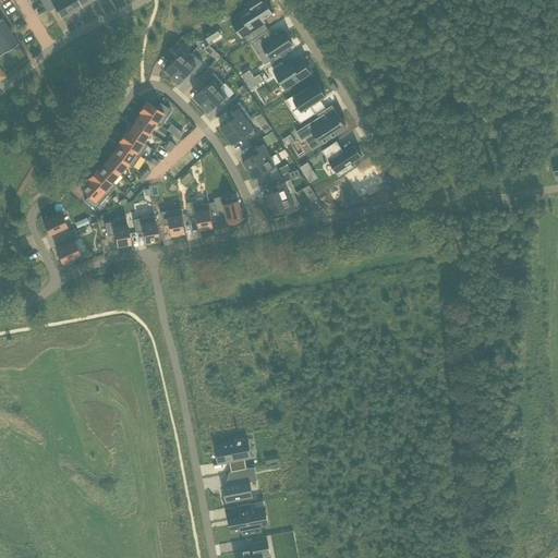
[(50,0),(40,0),(49,12),(50,11),(49,10),(53,8),(55,8),(60,17),(71,12),(64,0),(51,0),(50,0)]
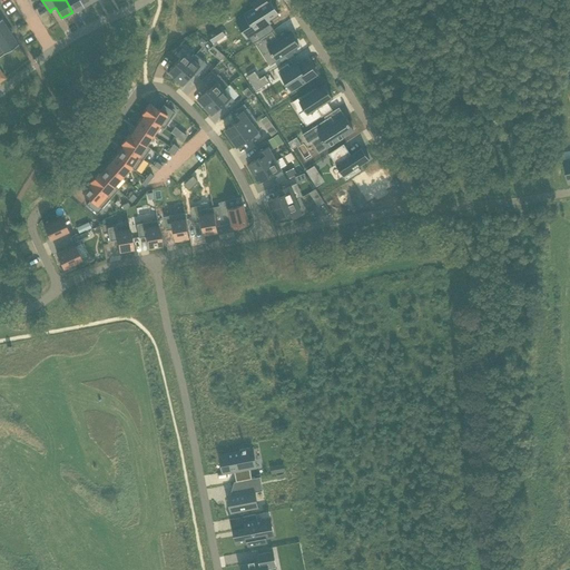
[(84,6),(79,0),(66,0),(72,12),(84,6)]
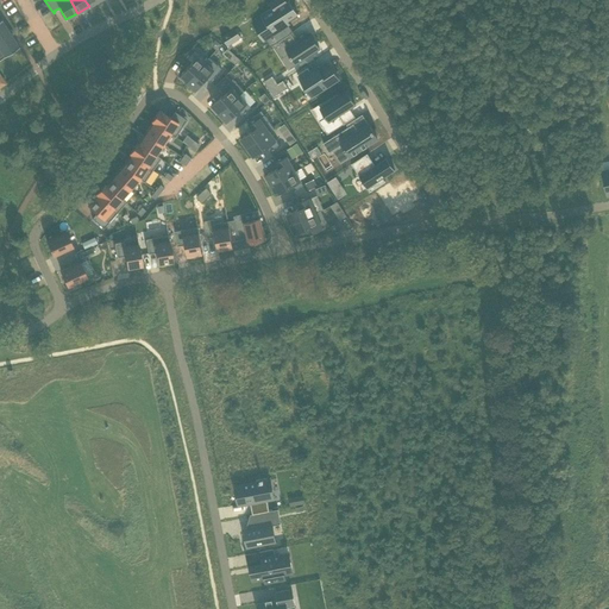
[(265,22),(258,26),(267,41),(268,39),(271,45),(274,44),(292,33),(294,31),(290,25),(293,24),(290,19),(297,14),(289,0),(287,1),(286,0),(271,0),(270,1),(274,6),(261,14),(265,22)]
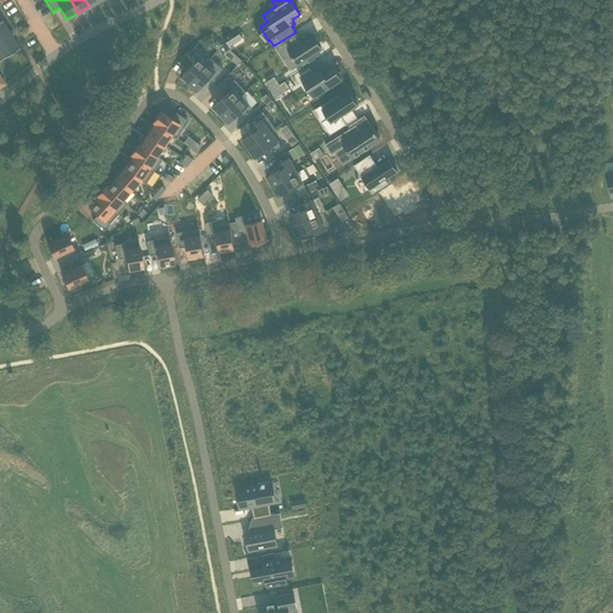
[(4,58),(19,47),(18,47),(1,20),(2,20),(1,19),(0,20),(0,59),(4,58)]
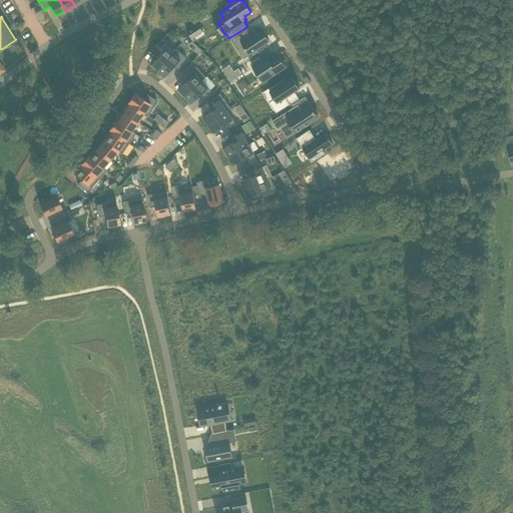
[(187,30),(190,35),(192,38),(192,39),(195,37),(199,34),(203,32),(198,24),(197,23),(197,24),(187,30)]
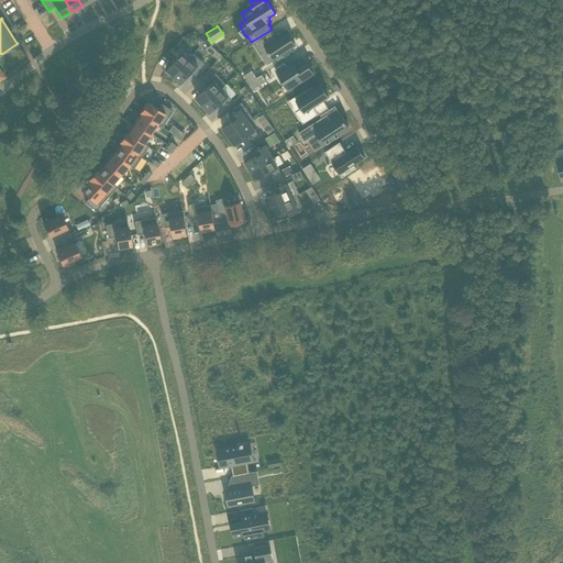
[(269,31),(253,41),(253,42),(257,47),(261,54),(268,50),(268,51),(268,52),(269,54),(271,54),(274,58),(280,54),(296,45),(287,32),(277,39),(275,40),(274,39),(274,37),(272,35),(269,31)]
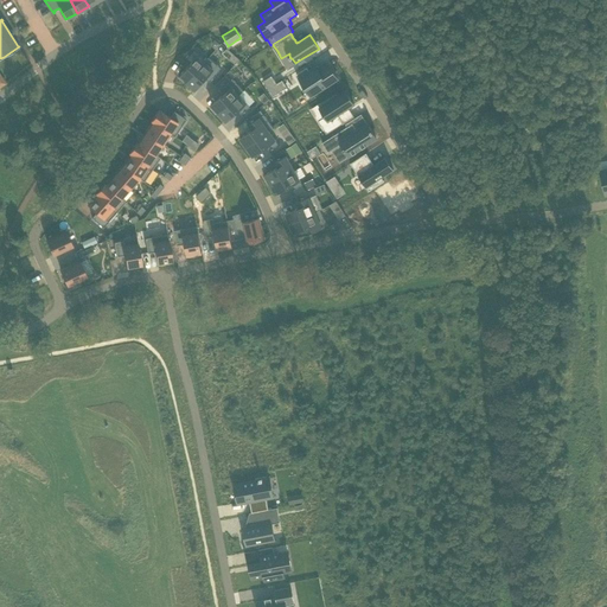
[(179,78),(184,83),(186,82),(187,83),(205,62),(193,51),(185,59),(190,63),(179,76),(180,76),(179,78)]
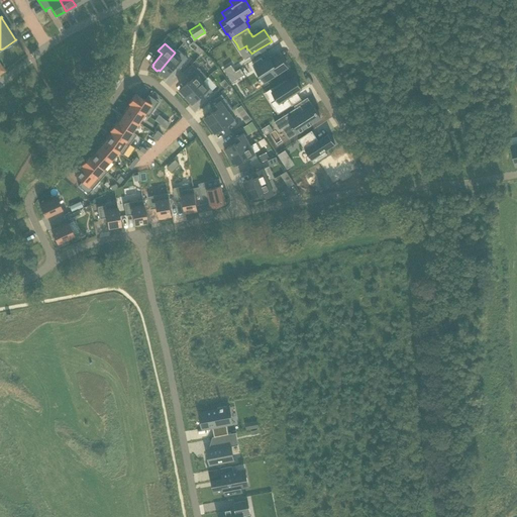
[(175,53),(160,71),(167,77),(170,73),(175,66),(179,69),(188,59),(178,49),(178,48),(176,50),(175,53)]
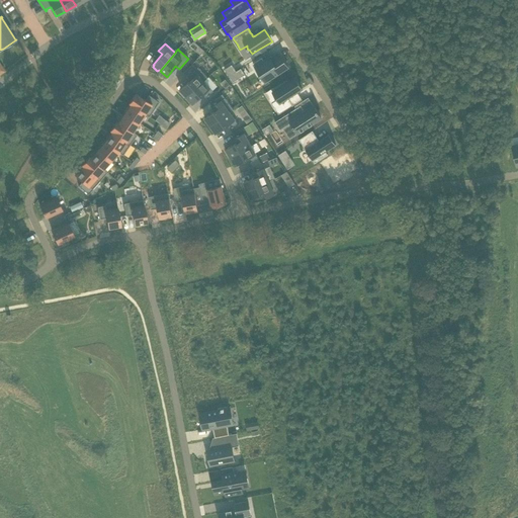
[(262,58),(253,63),(265,82),(269,79),(274,76),(279,73),(284,69),(288,67),(284,61),(282,57),(280,55),(278,57),(272,61),(270,57),(268,59),(264,61),(262,58)]
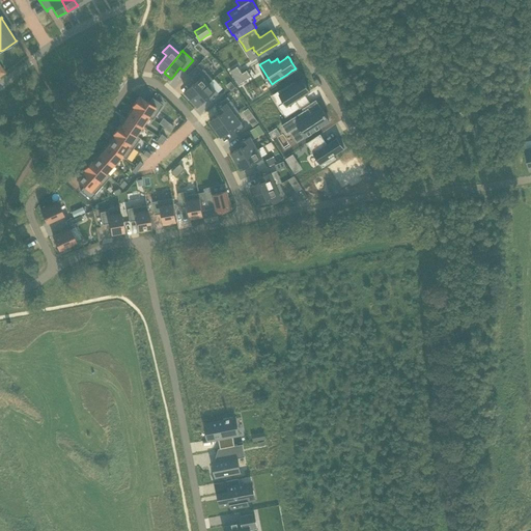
[(238,66),(230,71),(234,78),(243,73),(242,73),(238,66)]
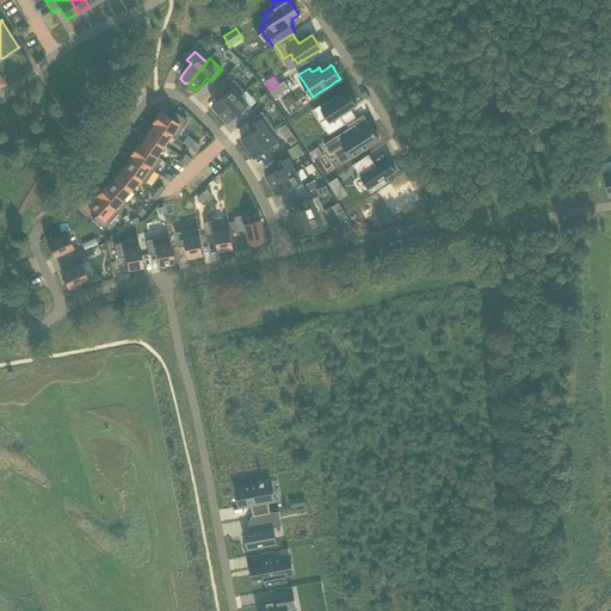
[(214,107),(213,109),(217,115),(220,112),(221,113),(241,96),(245,92),(245,91),(234,79),(221,91),(224,94),(215,104),(213,106),(214,106),(214,107)]
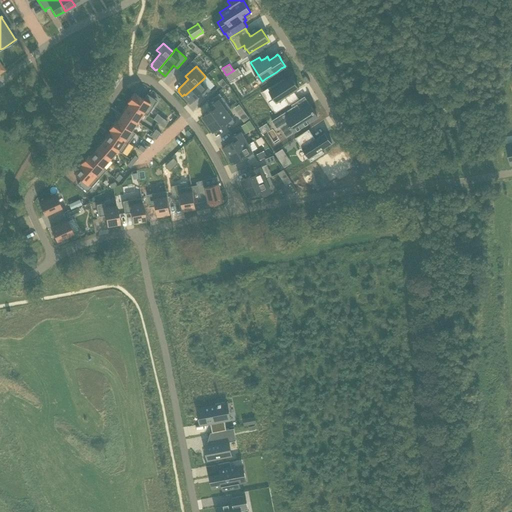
[(234,70),(226,75),(230,81),(242,73),(239,69),(238,67),(234,70)]
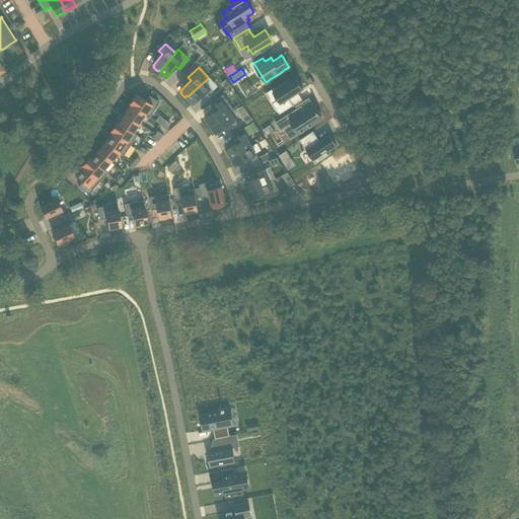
[(288,80),(273,89),(279,99),(273,103),(280,114),(294,104),(289,97),(303,89),(295,77),(289,81),(288,80)]
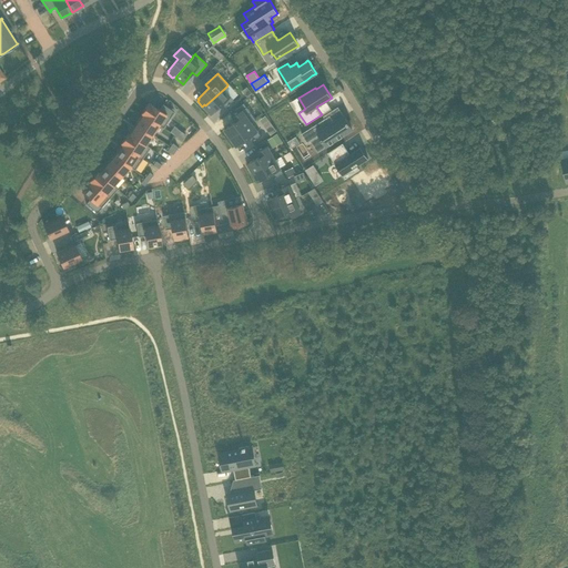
[(204,108),(204,109),(209,113),(210,112),(211,112),(212,113),(223,103),(226,107),(234,100),(224,89),(205,105),(205,107),(204,108)]
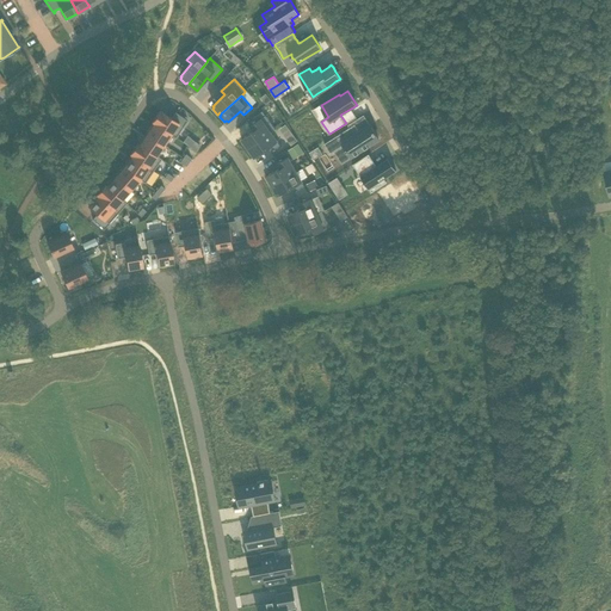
[(152,122),(153,123),(153,122),(171,135),(174,137),(176,139),(176,137),(187,121),(176,112),(171,118),(168,116),(161,112),(160,110),(156,116),(152,122)]
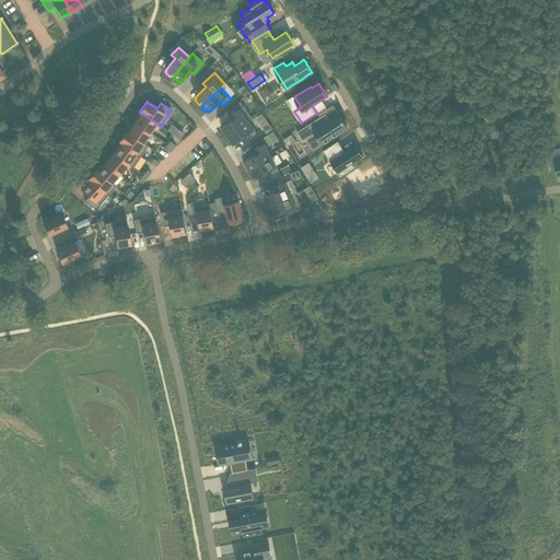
[(225,125),(222,128),(226,133),(228,136),(247,121),(248,121),(251,119),(253,118),(252,118),(243,106),(231,115),(233,119),(225,125)]
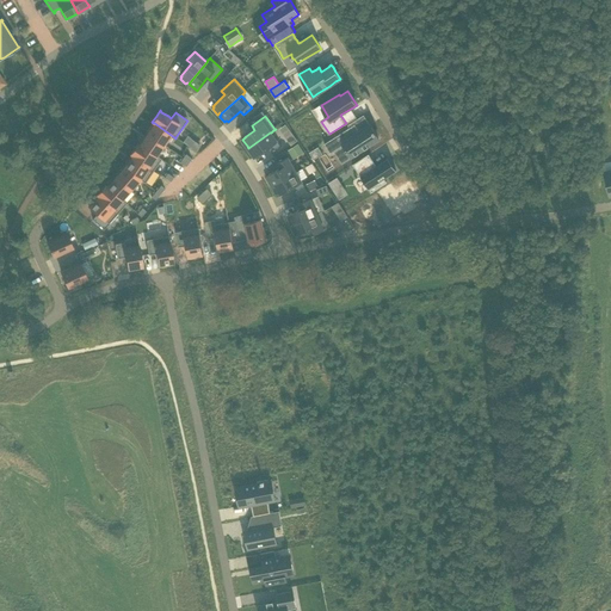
[(148,129),(146,133),(164,146),(164,144),(167,140),(171,135),(153,122),(153,123),(148,129)]
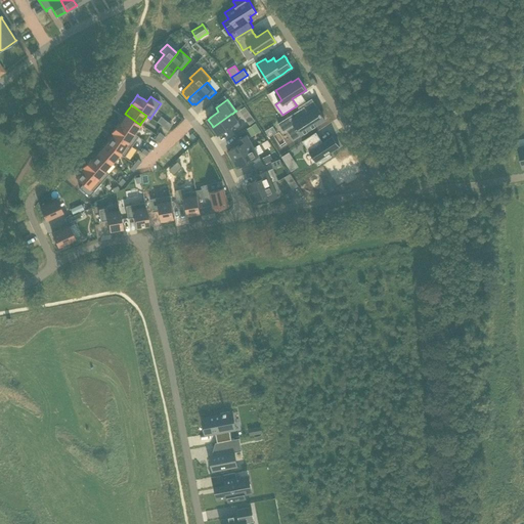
[(304,106),(278,123),(284,131),(295,124),(301,134),(324,119),(317,107),(308,113),(304,106)]
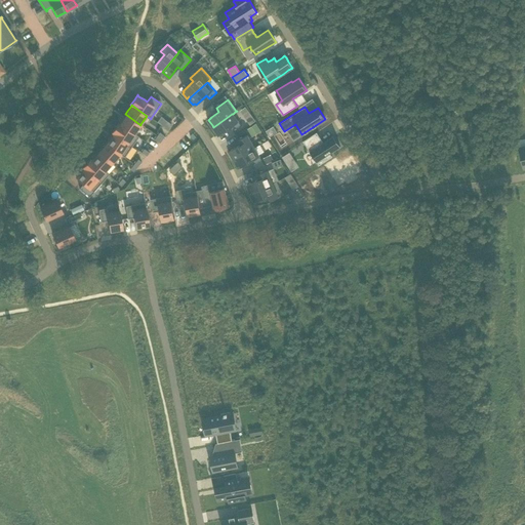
[(119,122),(119,123),(134,133),(140,125),(125,114),(119,122)]
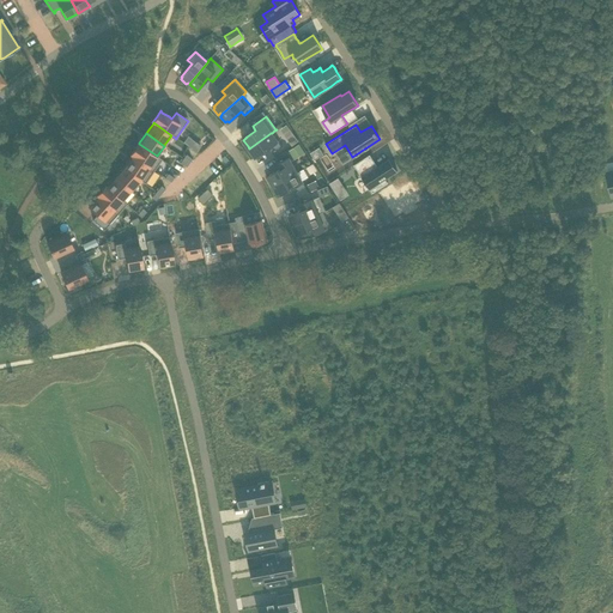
[(271,133),(249,149),(255,157),(268,147),(272,152),(281,146),(272,133),(271,133)]
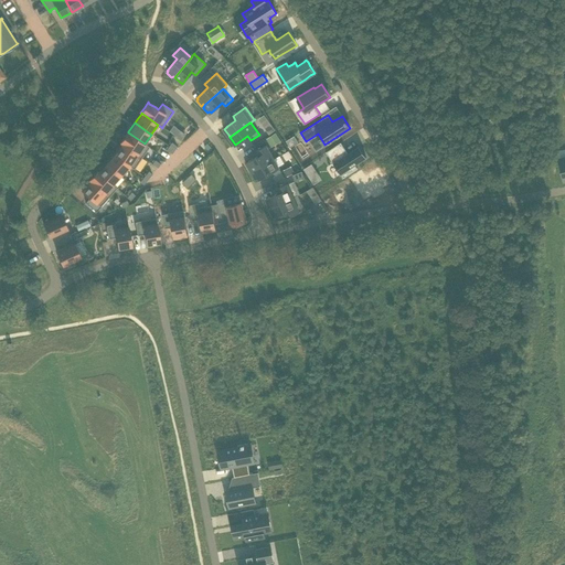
[(268,125),(265,128),(269,134),(272,132),(275,130),(270,124),(268,125)]
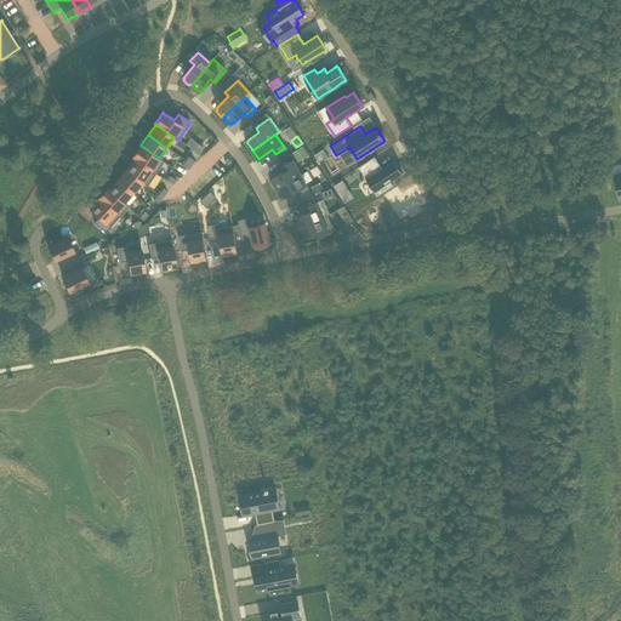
[(132,157),(132,158),(134,157),(157,172),(161,164),(164,161),(159,158),(141,146),(140,144),(132,157)]
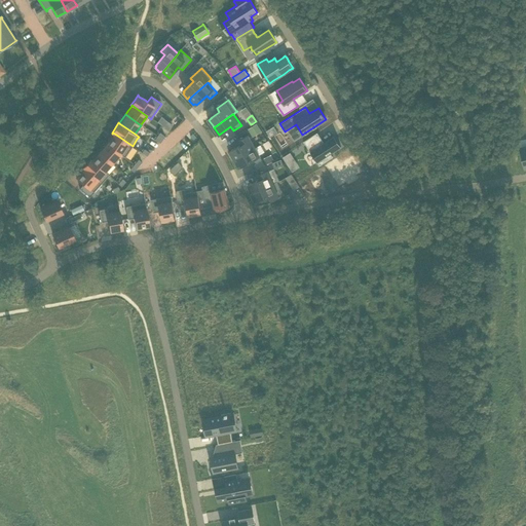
[(257,124),(248,129),(250,133),(251,135),(258,130),(259,133),(261,132),(257,124)]
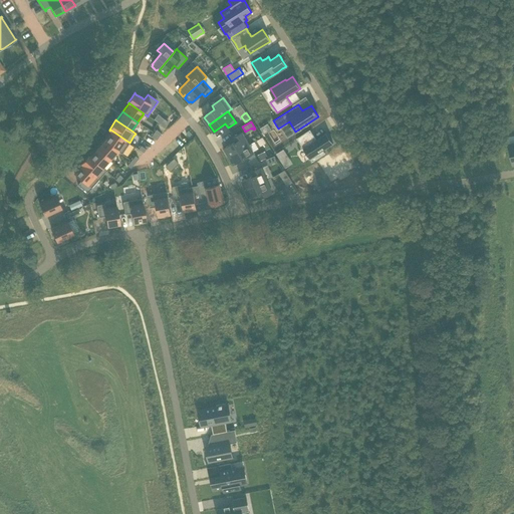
[(268,123),(260,129),(264,135),(271,130),(268,123)]
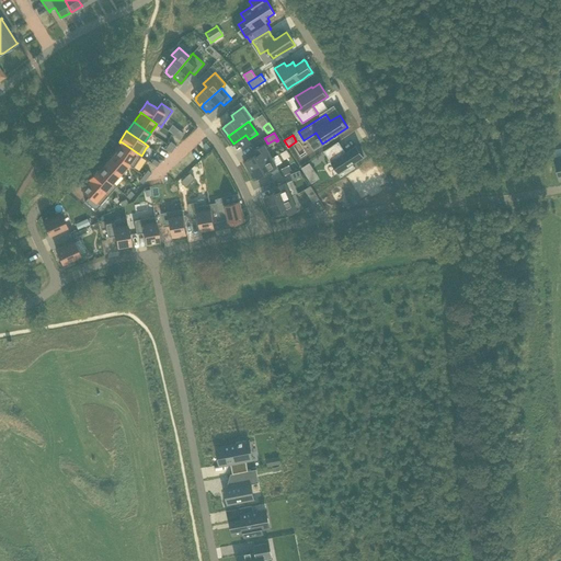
[(117,147),(113,152),(129,164),(128,164),(133,168),(134,167),(141,156),(121,141),(119,142),(117,147)]
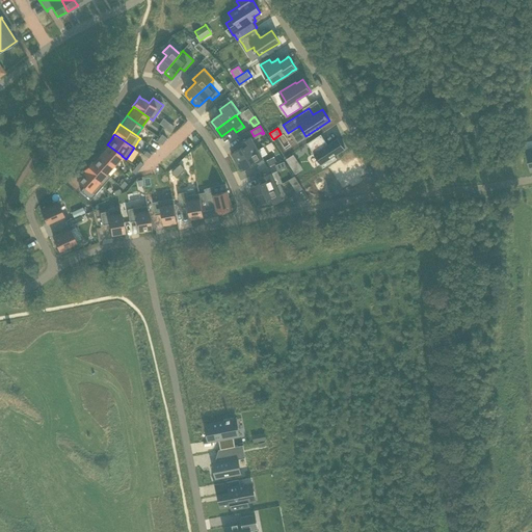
[(321,134),(308,142),(314,154),(320,164),(321,163),(323,167),(337,159),(335,155),(345,149),(338,138),(327,144),(321,134)]
